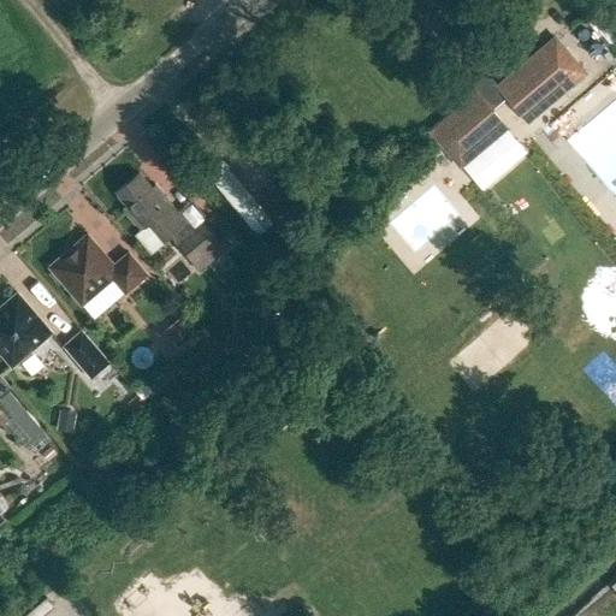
[(442,120),(468,150),(502,120),(493,111),(508,99),(528,122),(587,72),(558,40),(552,39),(498,86),(492,78),(477,77),(477,92),(442,120)]
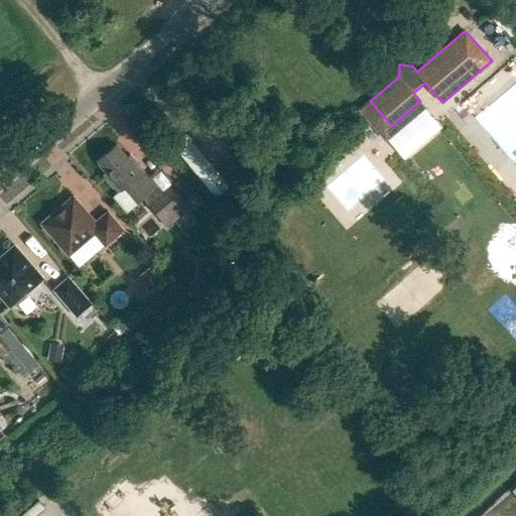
[(174,144),(217,198),(231,186),(187,133),(174,144)]
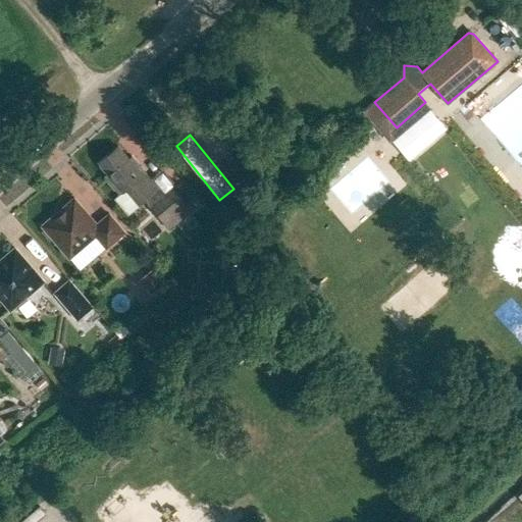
[(120,194),(129,187),(143,202),(148,197),(154,204),(152,206),(164,222),(187,204),(173,188),(164,196),(158,189),(145,171),(141,174),(118,147),(99,162),(109,173),(105,176),(120,194)]
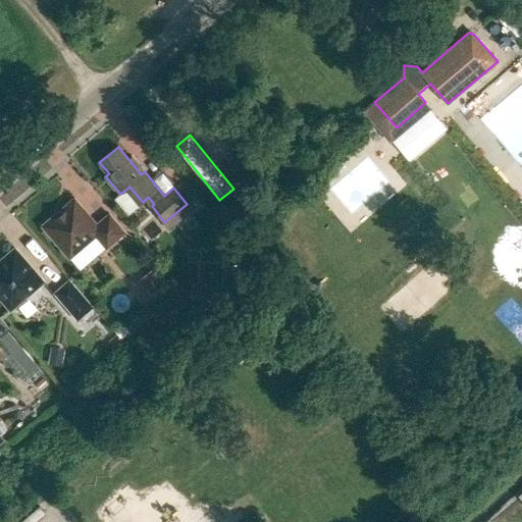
[(97,224),(74,198),(42,225),(69,258),(96,236),(106,248),(125,232),(109,214),(97,224)]
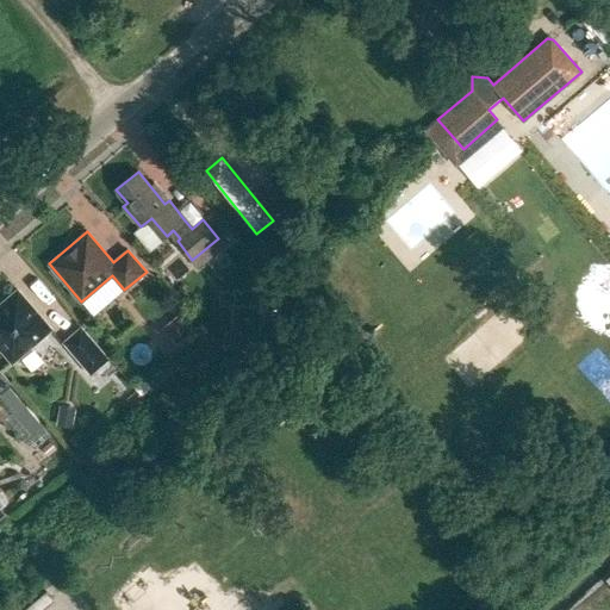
[(51,329),(18,290),(0,305),(0,347),(12,362),(51,329)]
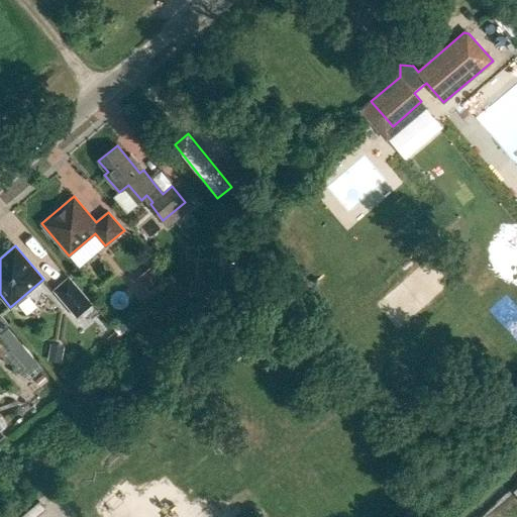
[(54,288),(78,316),(93,303),(70,275),(54,288)]
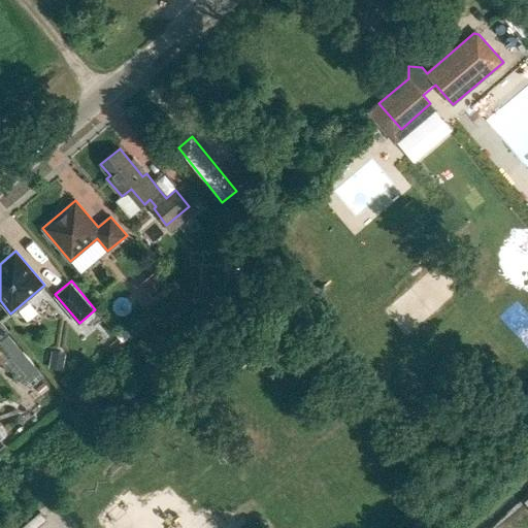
[(0,321),(0,338),(9,331),(0,321)]
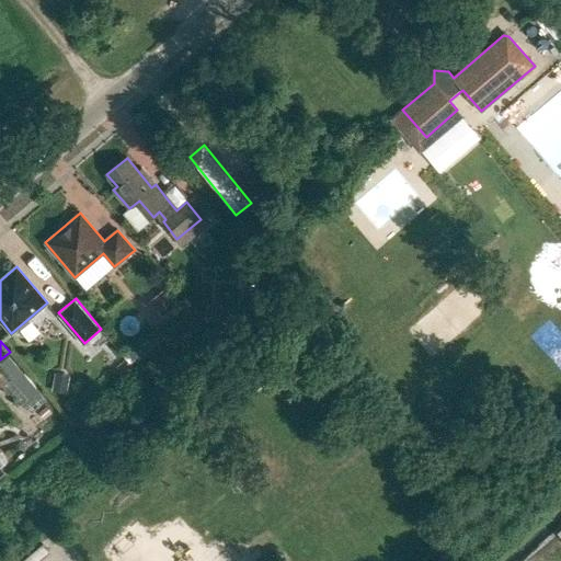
[(53,392),(68,395),(71,376),(56,374),(53,392)]
